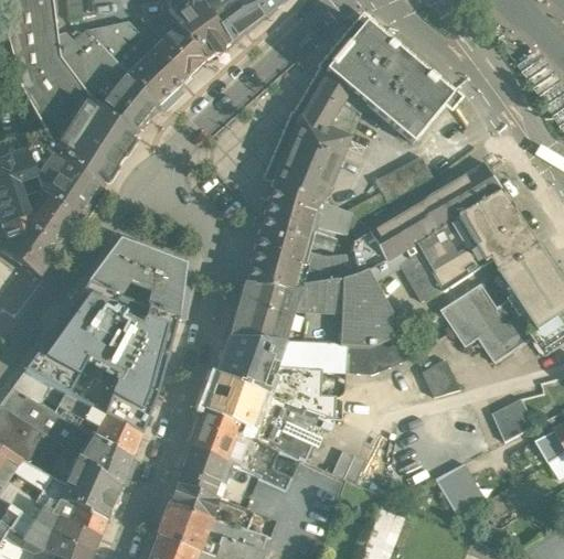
[(61,54),(57,32),(53,0),(0,0),(0,4),(3,17),(10,41),(22,85),(45,128),(55,144),(89,93),(61,54)]
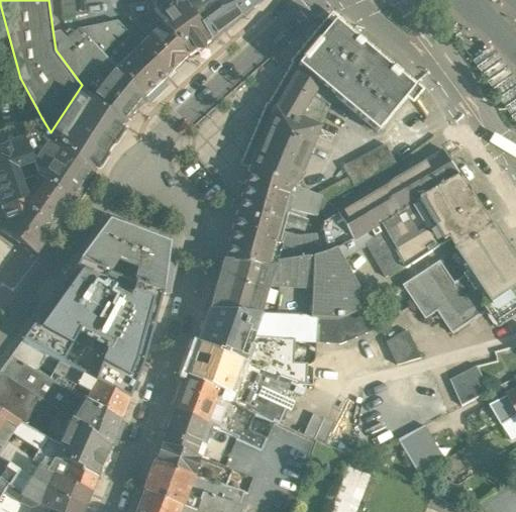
[(87,9),(85,0),(60,0),(62,12),(87,9)]
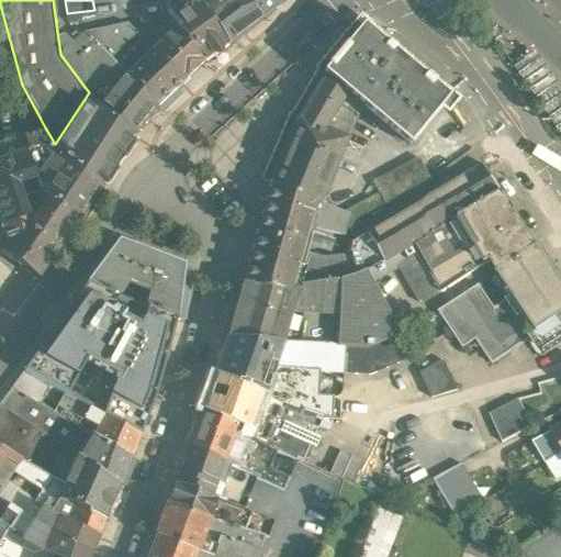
[(168,0),(168,10),(176,19),(179,23),(176,25),(205,56),(213,51),(221,52),(223,44),(228,39),(208,8),(205,9),(205,8),(201,0),(168,0)]
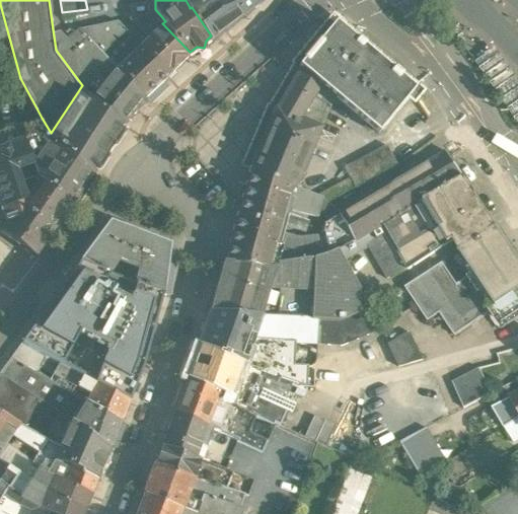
[(201,0),(200,1),(190,7),(190,8),(192,7),(211,35),(259,0),(201,0)]
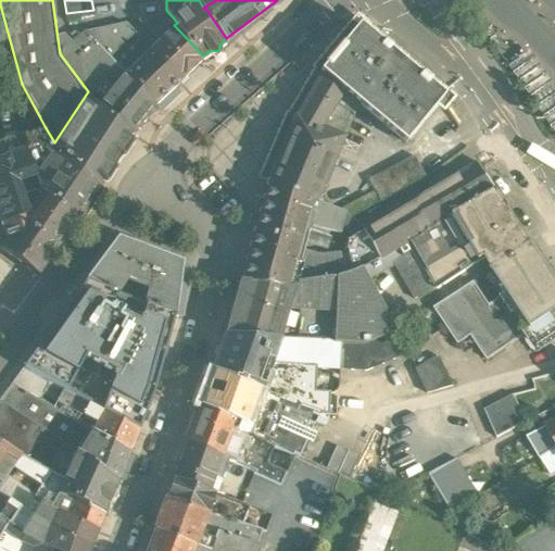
[(483,14),(479,17),(493,36),(497,33),(483,14)]
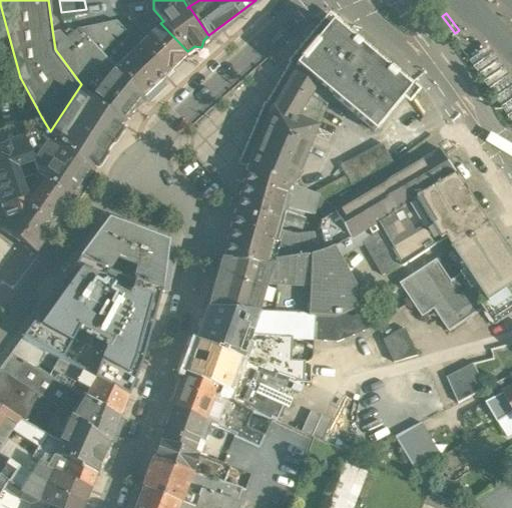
[(0,15),(0,37),(6,36),(6,38),(9,37),(3,15),(0,15)]
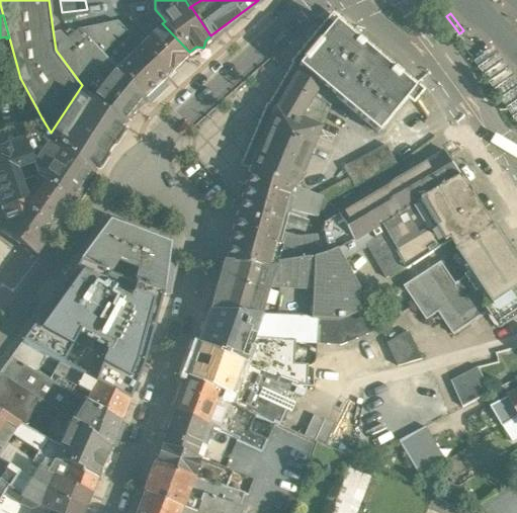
[(120,16),(80,25),(88,34),(105,53),(131,29),(119,18),(121,18),(120,16)]
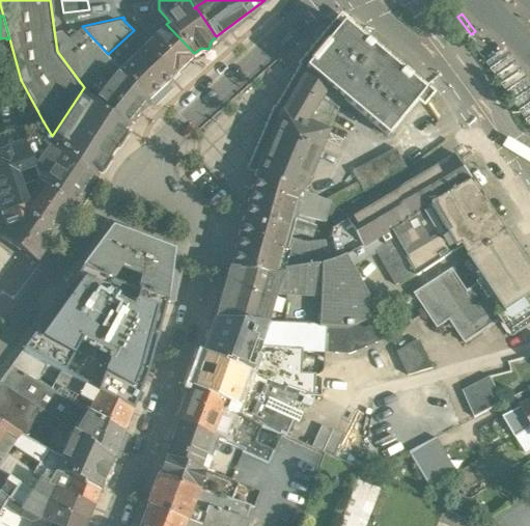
[(342,22),(307,63),(309,64),(283,109),(328,128),(341,97),(387,131),(422,89),(342,22)]
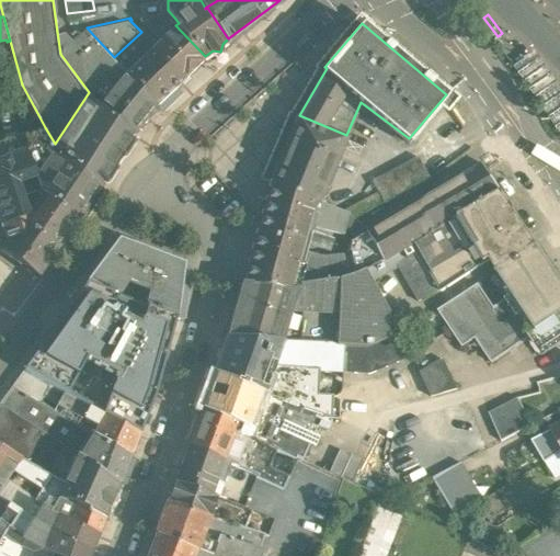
[(205,56),(175,25),(174,26),(153,46),(183,77),(205,56)]
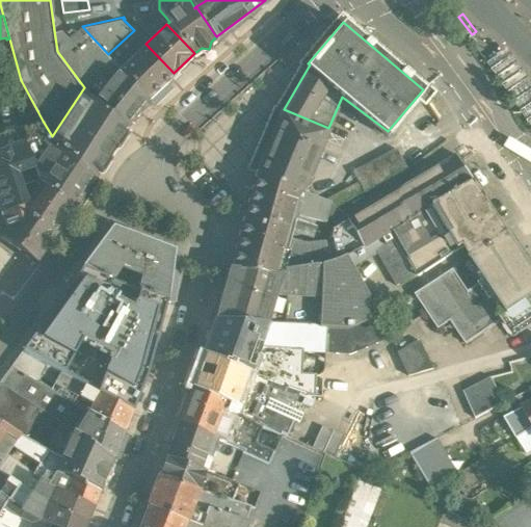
[(78,47),(61,29),(54,30),(57,51),(84,87),(86,91),(96,98),(121,67),(108,54),(90,35),(78,47)]
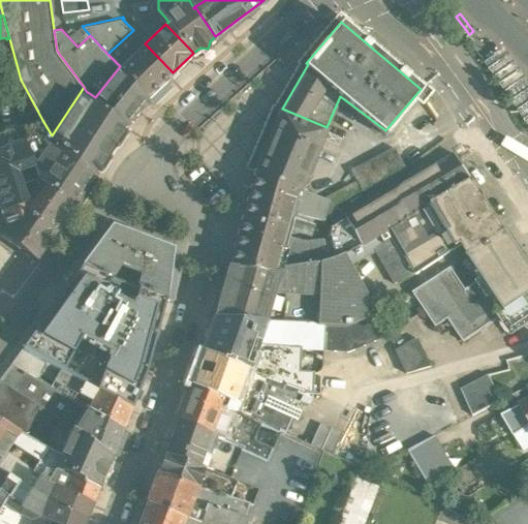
[(483,55),(527,120),(527,75),(503,41),(483,55)]
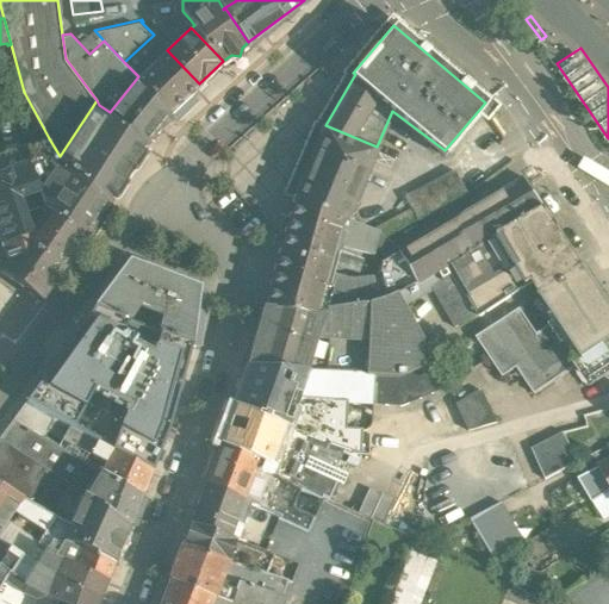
[(167,50),(138,76),(171,111),(199,83),(167,50)]
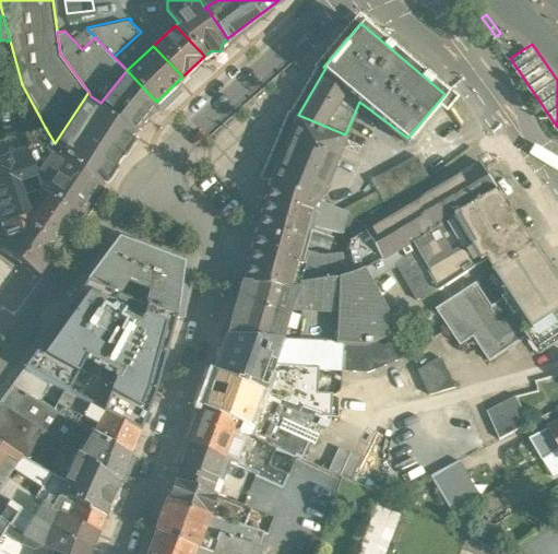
[(127,70),(101,103),(133,130),(156,102),(127,70)]
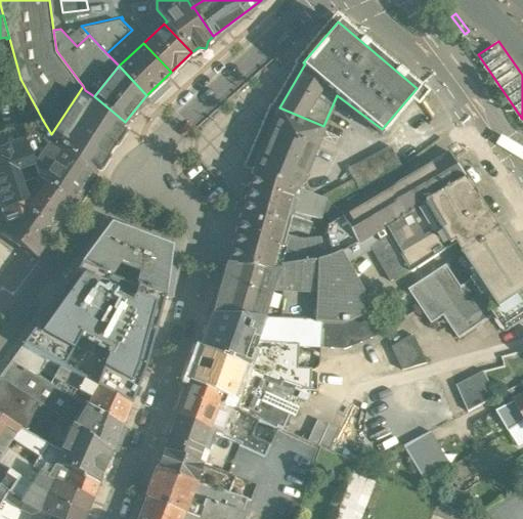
[(94,96),(85,90),(83,86),(51,134),(56,144),(93,170),(97,165),(100,167),(103,167),(111,155),(110,153),(116,143),(118,142),(126,131),(125,128),(122,126),(125,122),(94,96)]
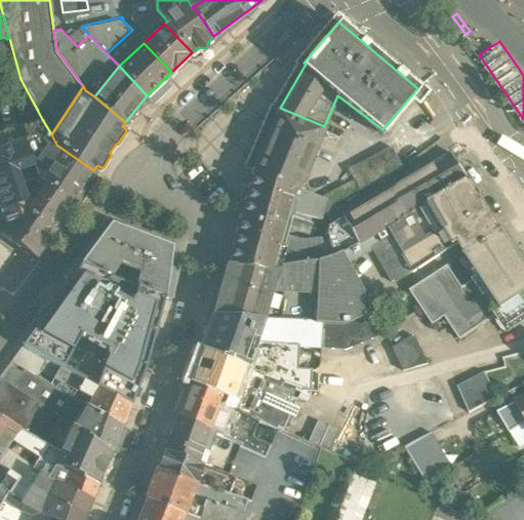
[(280,108),(279,107),(253,167),(298,187),(324,126),(280,108)]
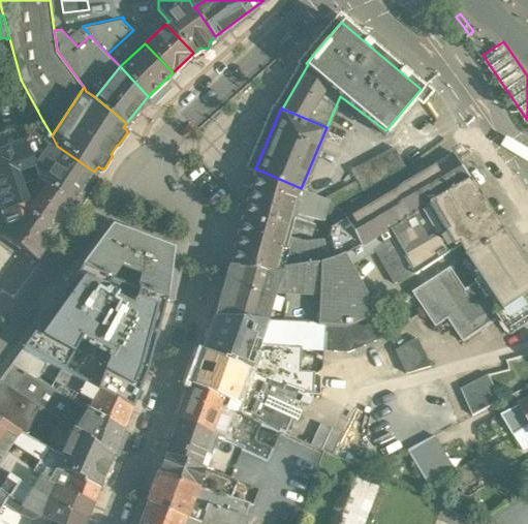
[(42,120),(24,126),(27,137),(29,146),(39,178),(74,203),(94,172),(57,146),(52,135),(42,120)]
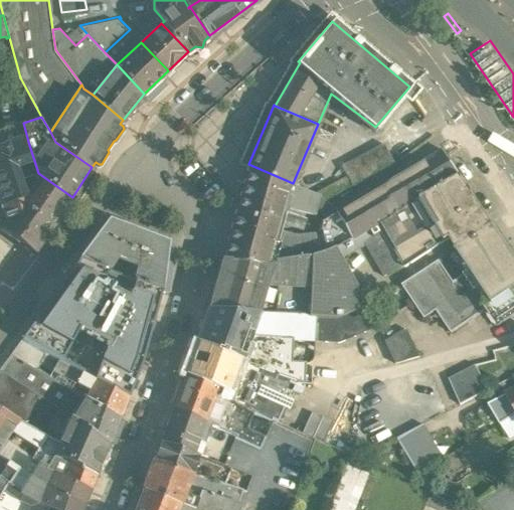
[(20,119),(0,126),(0,143),(26,134),(20,119)]
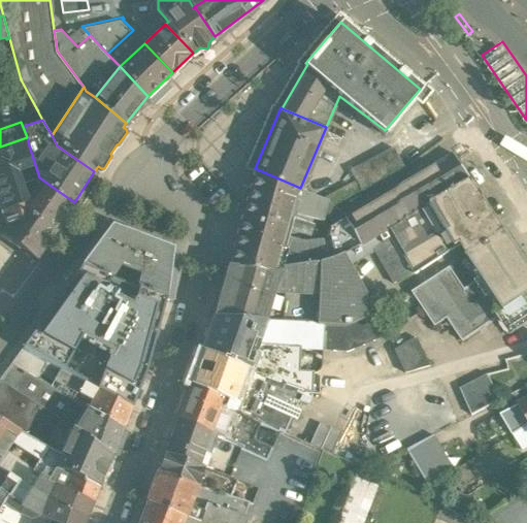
[(29,145),(27,137),(0,146),(0,202),(7,223),(1,232),(36,256),(74,202),(39,177),(29,145)]
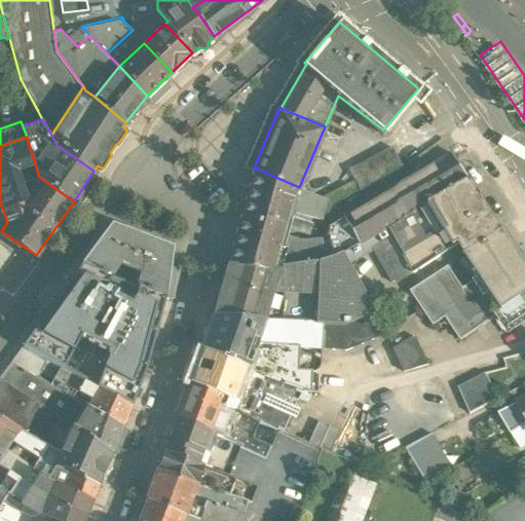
[(390,145),(350,165),(350,164),(348,165),(360,186),(403,163),(391,143),(389,144),(390,145)]
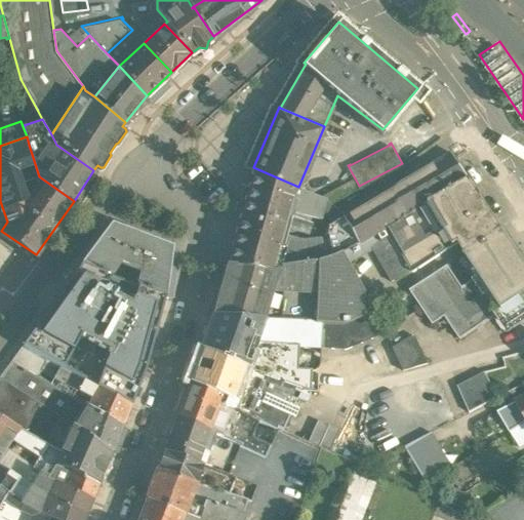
[(453,151),(344,214),(351,228),(358,240),(388,224),(438,194),(470,175),(453,151)]
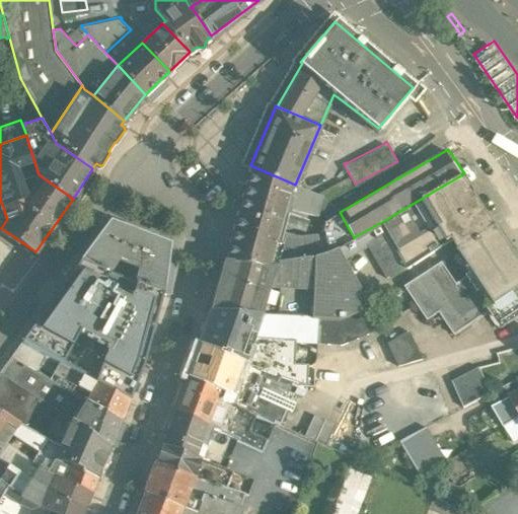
[(295,185),(250,165),(224,259),(270,265),(271,261),(279,229),(282,219),(286,220),(290,207),(317,214),(321,196),(295,185)]
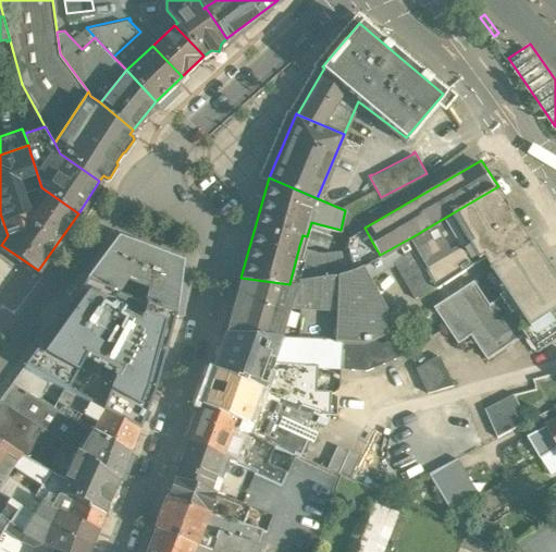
[(498,186),(465,206),(468,212),(477,208),(499,246),(491,252),(497,264),(534,238),(498,186)]
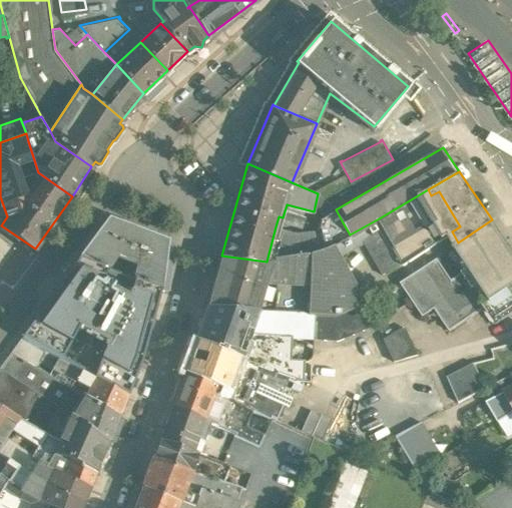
[(439,191),(431,195),(428,189),(379,218),(384,227),(403,261),(404,263),(452,231),(460,226),(439,191)]
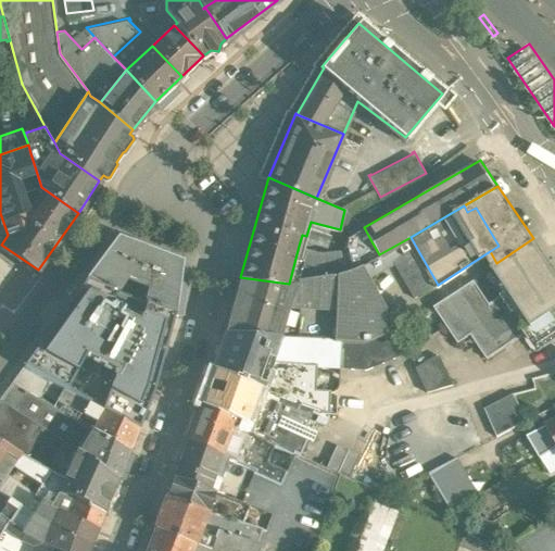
[(181,260),(117,236),(101,258),(86,278),(117,290),(127,276),(149,284),(146,301),(175,312),(181,260)]
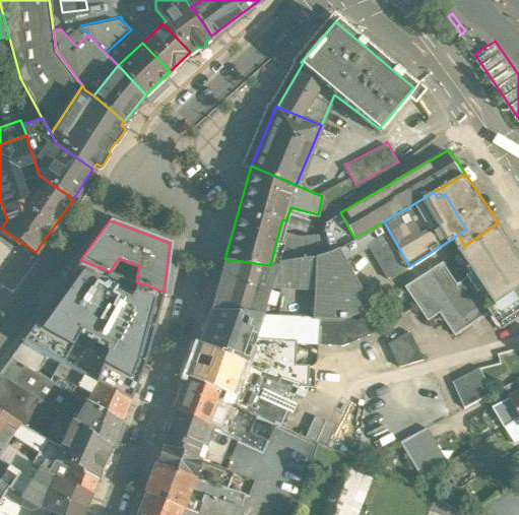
[(340,247),(338,248),(343,256),(369,242),(389,231),(384,221),(354,238),(340,247)]
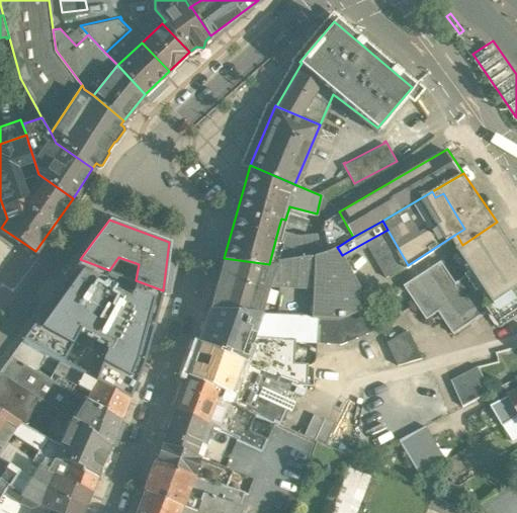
[(462,245),(458,247),(460,249),(474,269),(497,304),(506,318),(507,320),(516,313),(516,250),(499,224),(499,223),(498,222),(497,222),(462,245)]
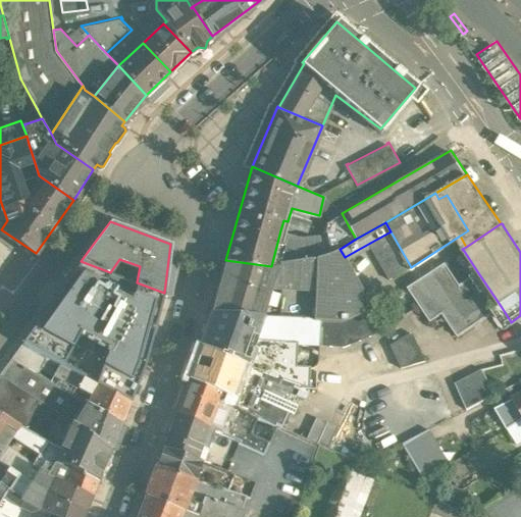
[(349,226),(334,235),(342,248),(356,239),(349,226)]
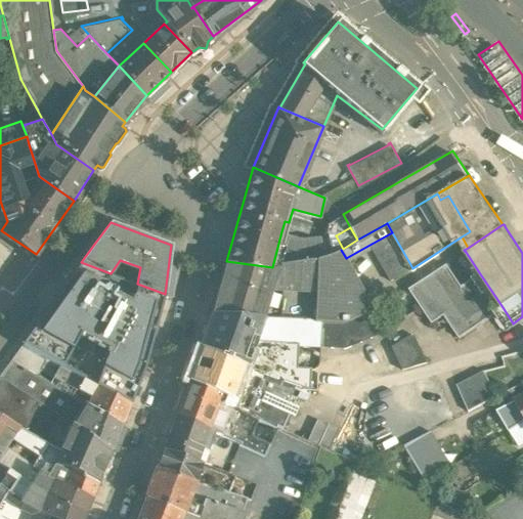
[(327,233),(301,236),(281,231),(273,263),(314,257),(314,259),(331,254),(328,238),(327,233)]
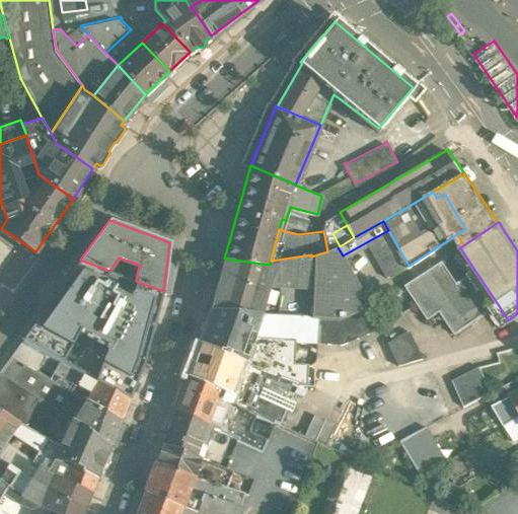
[(388,230),(368,241),(387,275),(408,264),(388,230)]
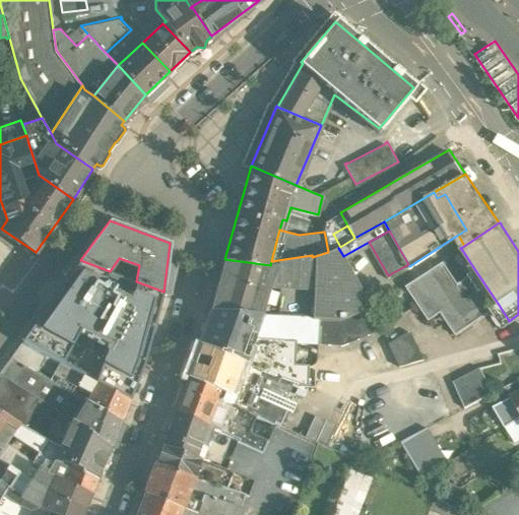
[(333,234),(325,236),(328,252),(338,248),(340,247),(333,234)]
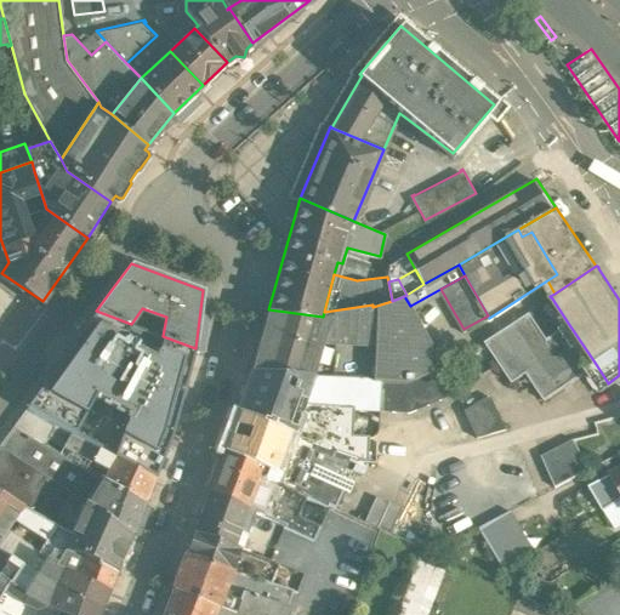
[(404,296),(392,301),(373,307),(373,305),(324,312),(323,317),(268,309),(251,370),(381,379),(405,380),(428,371),(430,343),(410,306),(404,296)]
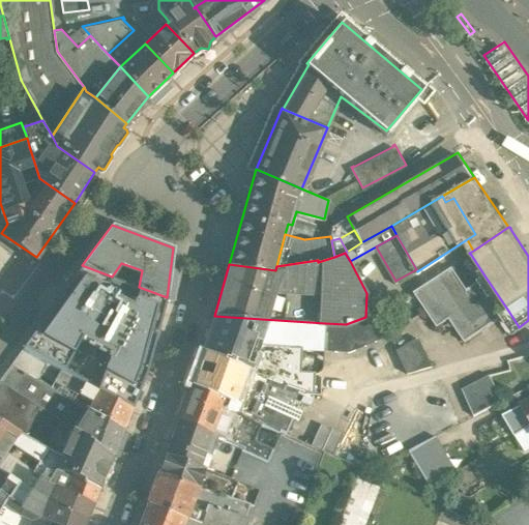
[(485,275),(467,287),(452,264),(414,289),(437,323),(449,315),(465,339),(508,311),(485,275)]
